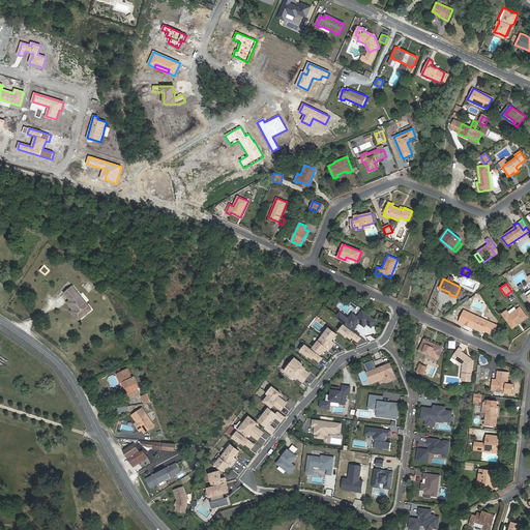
[(64,294),(70,300),(77,307),(74,311),(81,320),(92,310),(72,287),(64,294)]
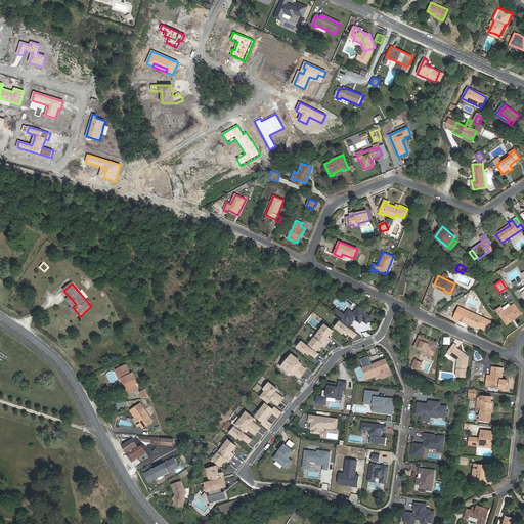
[(469,296),(472,301),(477,297),(474,293),(469,296)]
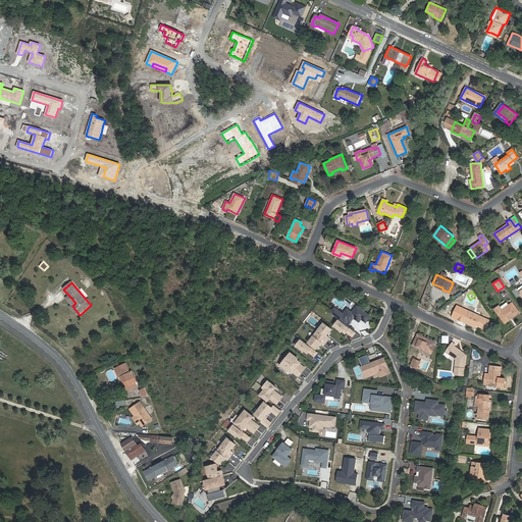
[(69,296),(66,299),(72,306),(75,303),(69,296)]
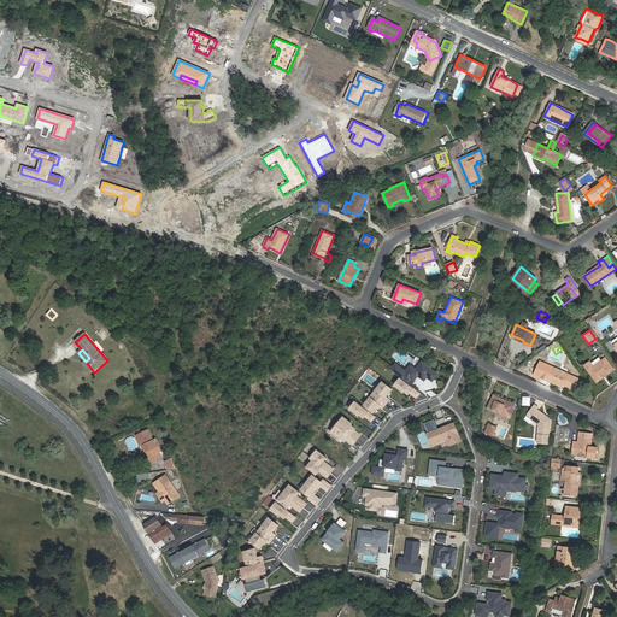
[(613,370),(605,358),(593,366),(589,362),(583,365),(588,370),(597,382),(613,370)]
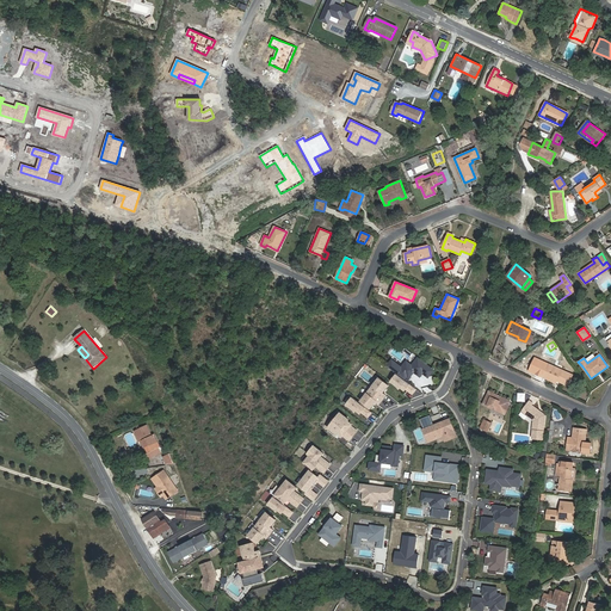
[(85,358),(82,360),(91,370),(93,369),(85,358)]
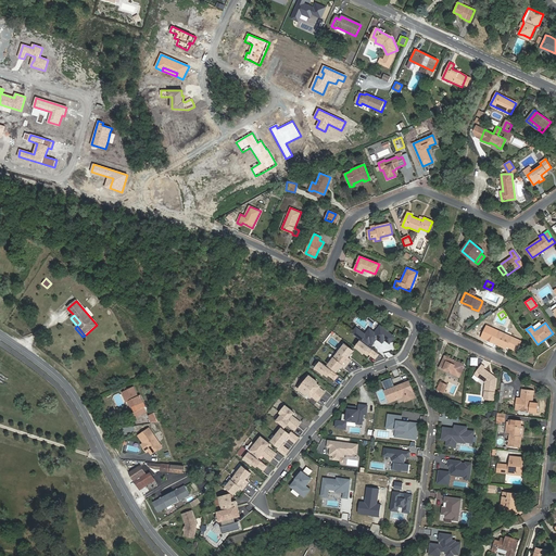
[(356,327),(352,332),(362,340),(370,346),(373,343),(376,346),(380,341),(382,342),(384,339),(390,343),(394,337),(380,326),(374,333),(369,329),(366,335),(356,327)]
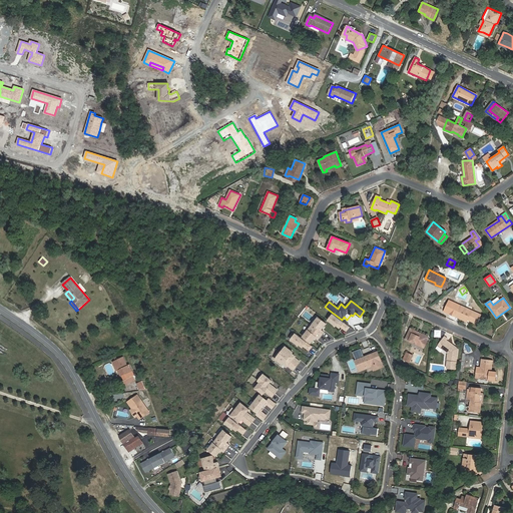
[(481,315),(460,306),(456,317),(467,322),(468,319),(477,324),(481,315)]
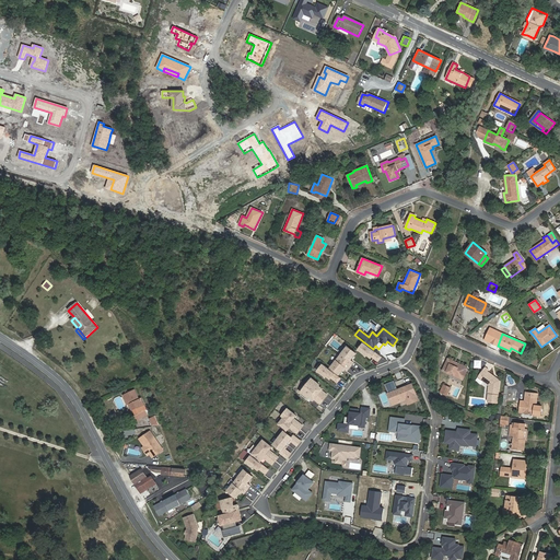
[(373,349),(364,342),(358,349),(366,356),(368,354),(370,351),(371,352),(370,354),(372,356),(377,361),(382,357),(373,349)]
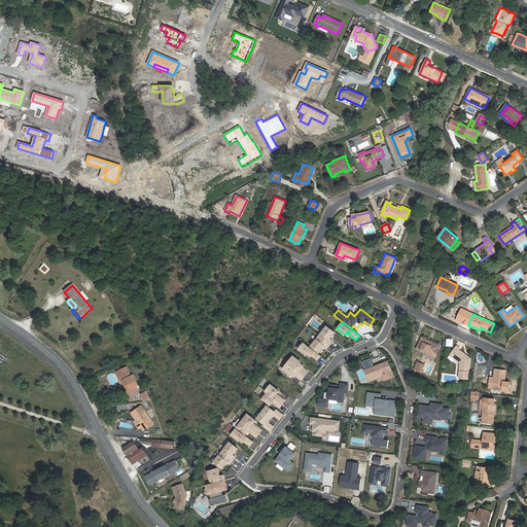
[(327,325),(319,336),(330,344),(332,341),(329,339),(335,331),(327,325)]
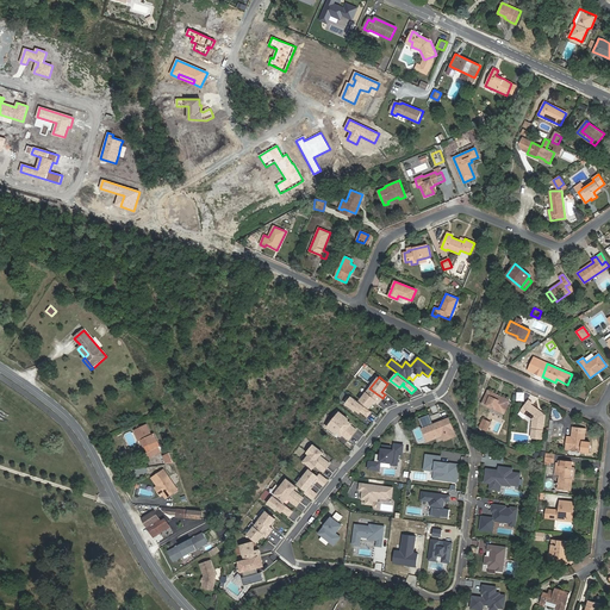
[(379,403),(383,398),(369,388),(360,399),(369,408),(375,399),(379,403)]
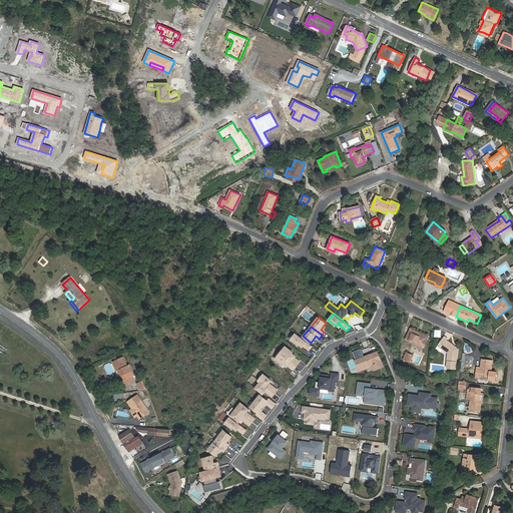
[(418,342),(417,344),(417,345),(424,348),(428,341),(426,340),(428,337),(410,329),(405,340),(412,343),(413,342),(414,340),(418,342)]
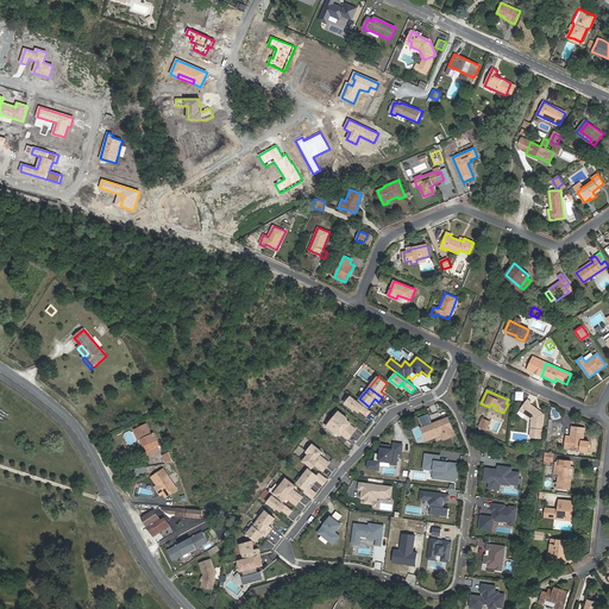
[(370,410),(351,395),(345,403),(353,409),(355,408),(358,405),(359,406),(358,408),(360,410),(366,415),(370,410)]
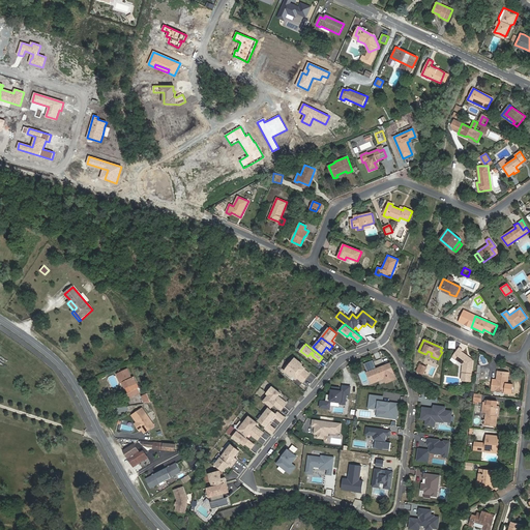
[(472,375),(474,360),(471,358),(470,360),(466,358),(467,356),(462,352),(463,350),(459,348),(452,357),(458,360),(463,364),(462,374),(463,374),(462,378),(467,379),(467,382),(471,382),(472,375)]
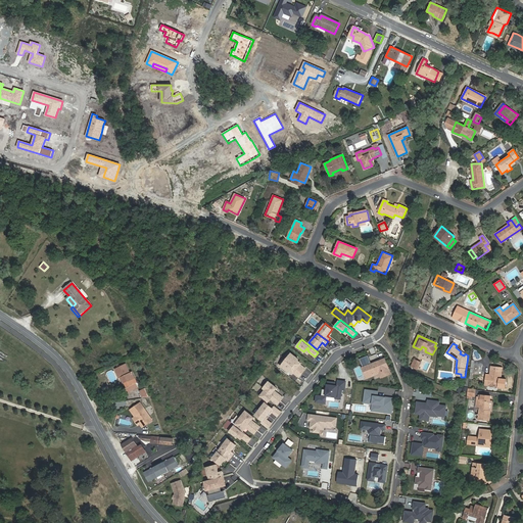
[(291,352),(286,360),(291,364),(302,372),(305,368),(300,364),(298,363),(296,364),(295,363),(297,360),(298,359),(291,352)]
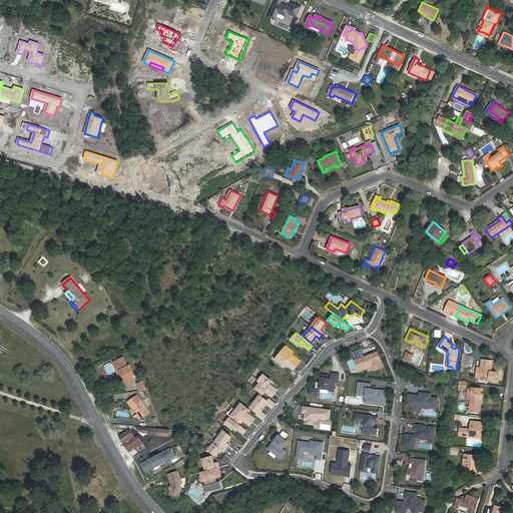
[(353,352),(354,355),(356,355),(358,360),(356,360),(358,365),(360,364),(363,369),(373,365),(374,370),(383,366),(377,352),(371,355),(371,356),(367,358),(366,356),(364,357),(361,349),(353,352)]
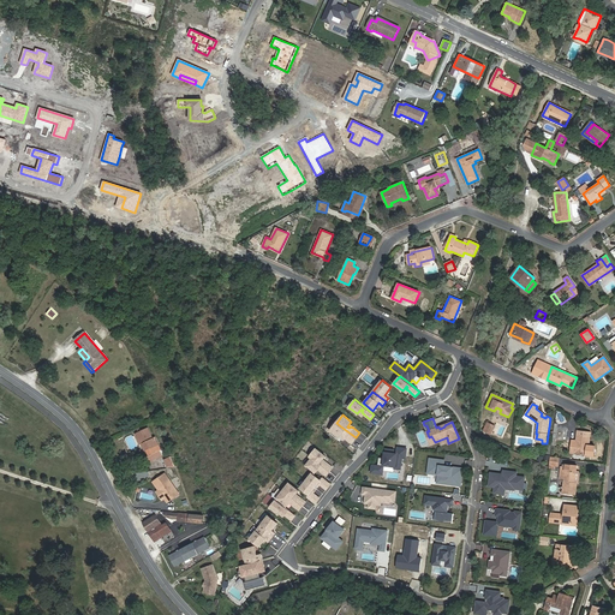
[(342,428),(336,423),(330,430),(339,437),(340,436),(342,433),(344,434),(342,436),(345,437),(352,442),(356,437),(342,428)]
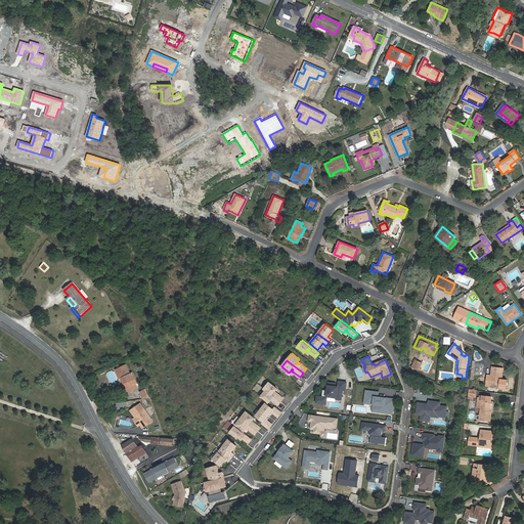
[(420,363),(415,360),(410,366),(417,369),(420,363)]
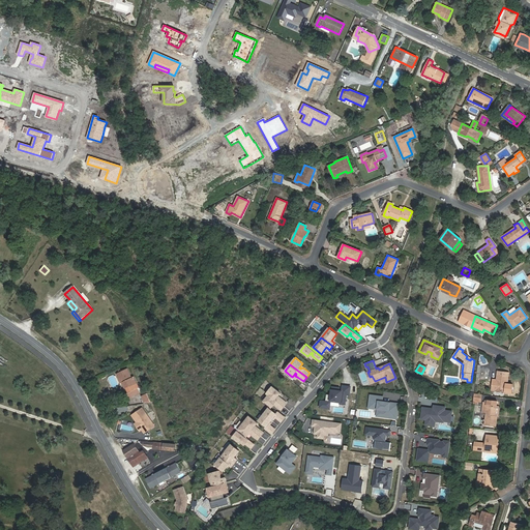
[(139,387),(134,377),(131,378),(127,369),(122,371),(120,372),(117,374),(121,383),(122,382),(123,382),(126,388),(128,392),(130,396),(140,392),(138,388),(139,387)]
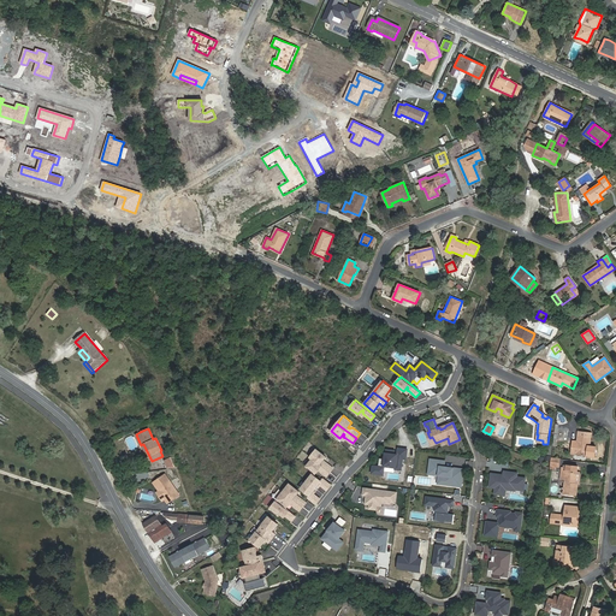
[(576,454),(587,455),(590,446),(592,433),(579,431),(576,454)]
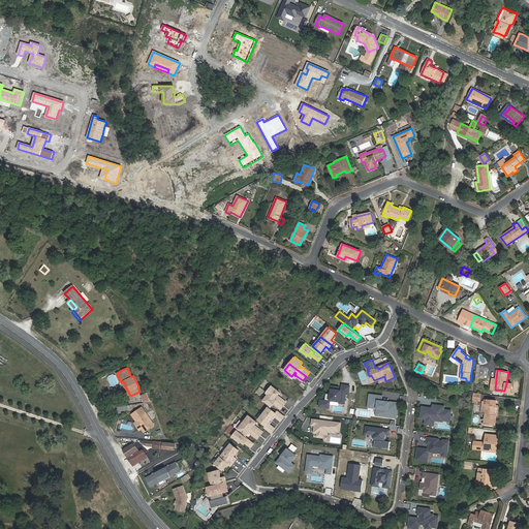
[(340,402),(344,403),(346,394),(348,394),(349,385),(342,384),(341,391),(338,390),(339,386),(332,386),(330,400),(340,401),(340,402)]
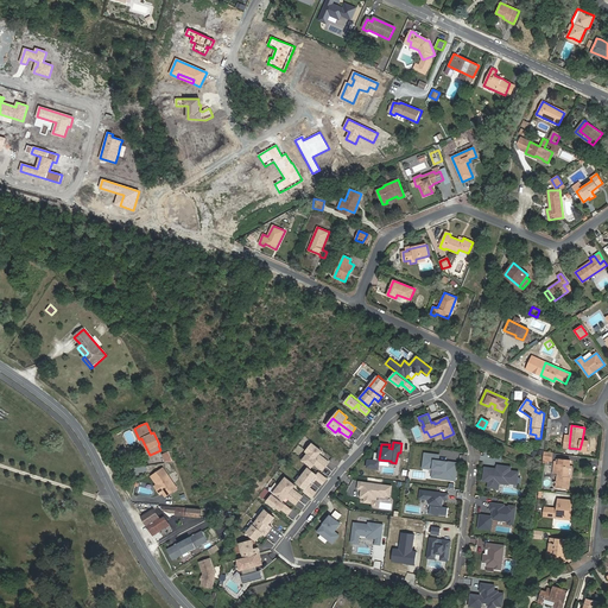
[(317,456),(322,451),(312,443),(306,451),(309,453),(317,460),(318,461),(325,466),(328,462),(322,457),(321,458),(317,456)]
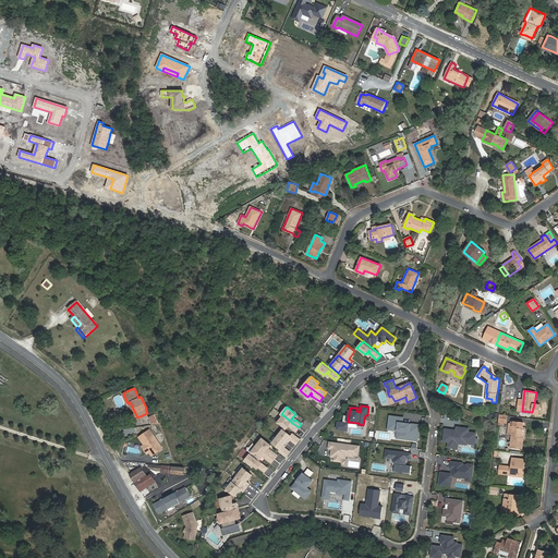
[(312,407),(306,413),(314,420),(320,413),(312,407)]
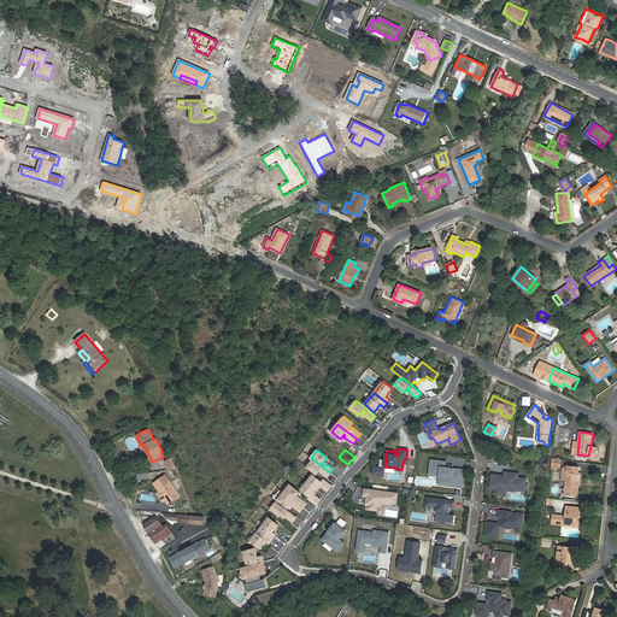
[(316,474),(322,466),(313,459),(307,466),(316,474)]
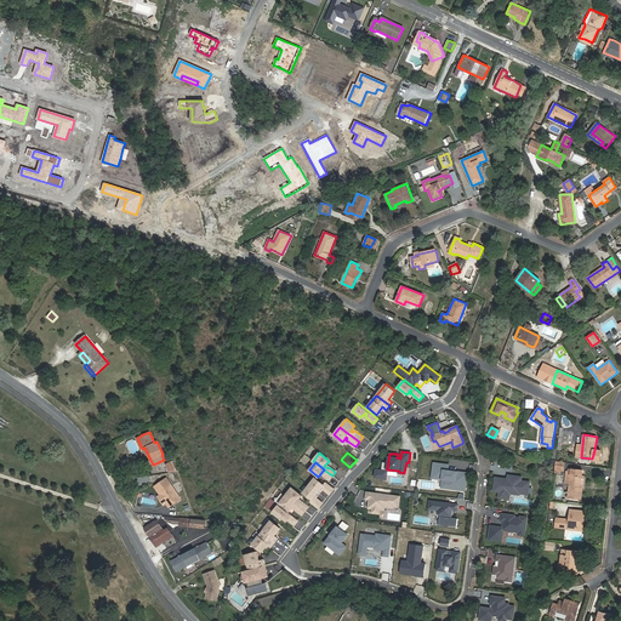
[(456,478),(457,471),(448,469),(449,465),(434,462),(432,478),(443,479),(446,479),(446,488),(465,490),(466,479),(456,478)]
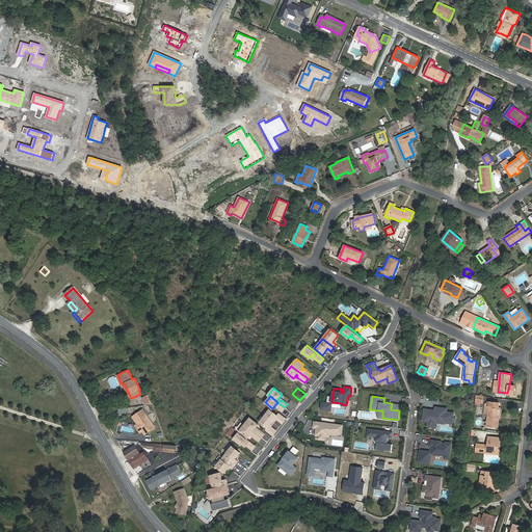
[(488,414),(487,422),(486,426),(498,428),(501,408),(489,406),(489,404),(485,403),(484,414),(485,414),(488,414)]
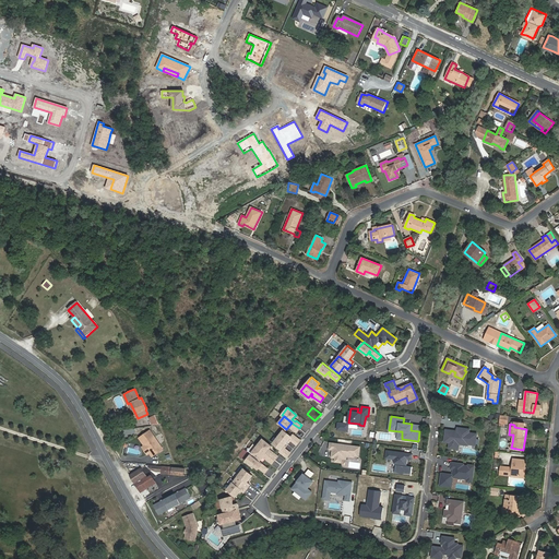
[(452,430),(445,429),(444,442),(450,442),(459,444),(467,445),(467,443),(475,444),(477,433),(470,432),(470,429),(458,428),(458,432),(452,431),(452,430)]
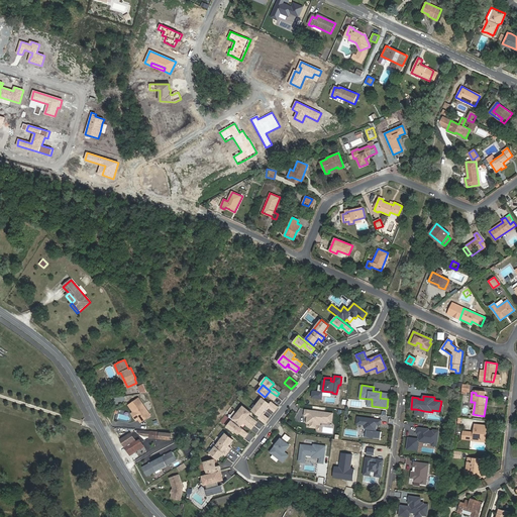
[(129,405),(134,412),(135,411),(140,418),(139,419),(141,422),(151,415),(139,398),(129,405)]
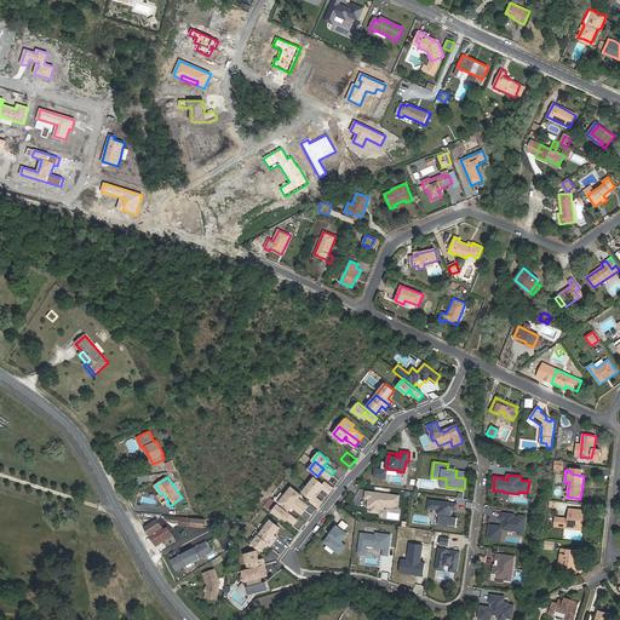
[(333,488),(325,482),(323,484),(315,477),(309,484),(317,492),(321,487),(329,493),(333,488)]
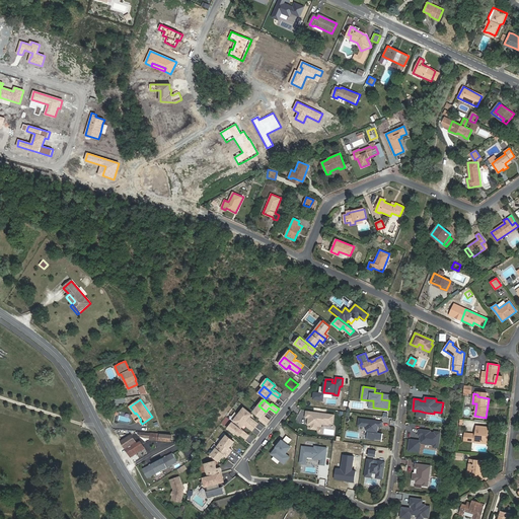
[(267,424),(270,420),(263,415),(266,412),(258,405),(253,412),(261,418),(260,419),(267,424)]
